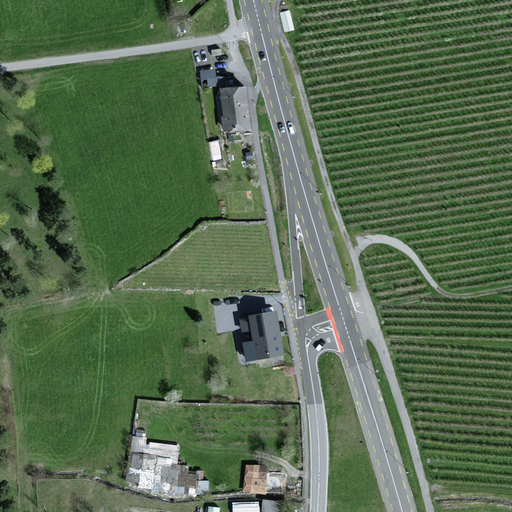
[(199,68),(203,86),(224,82),(223,73),(217,74),(215,64),(199,68)]
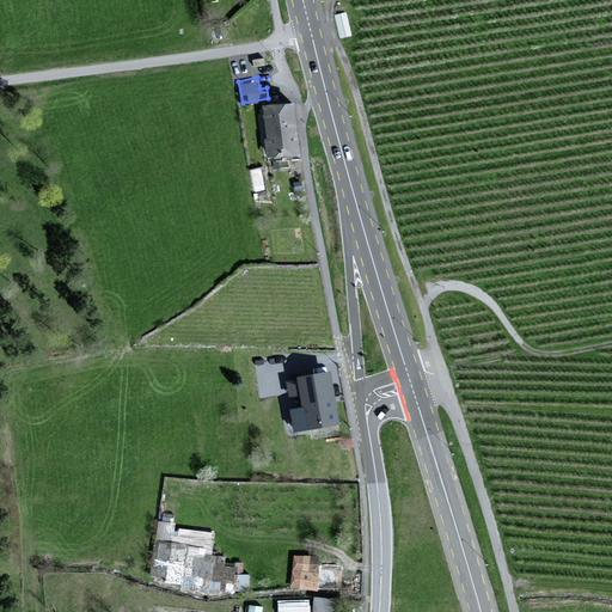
[(301,153),(298,103),(267,105),(269,139),(265,139),(268,157),(297,154),(297,153),(301,153)]
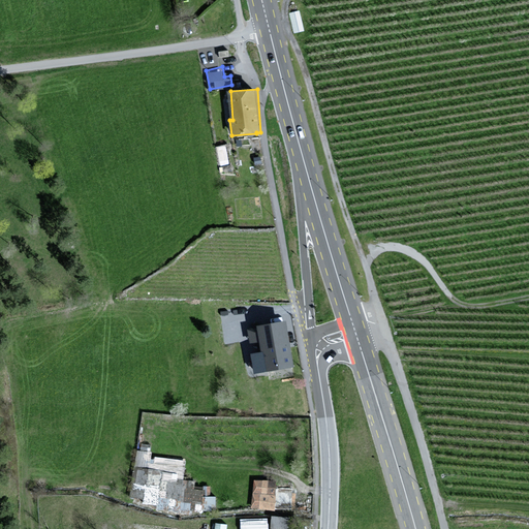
[(294,367),(287,323),(261,328),(267,355),(254,358),(256,369),(269,367),(270,371),(294,367)]
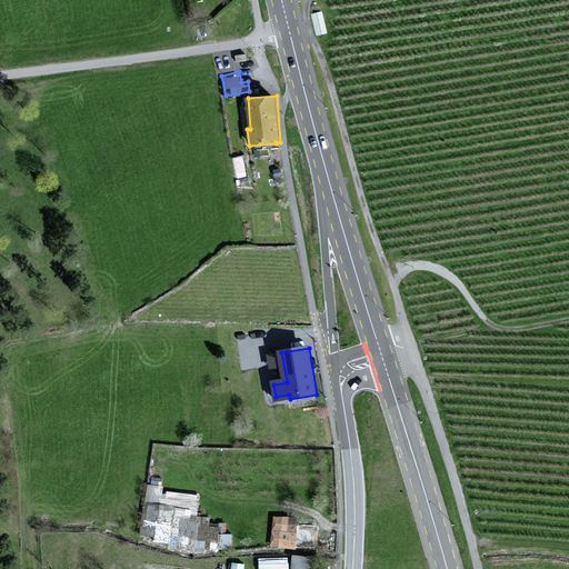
[(198,490),(180,491),(180,505),(199,503),(198,490)]
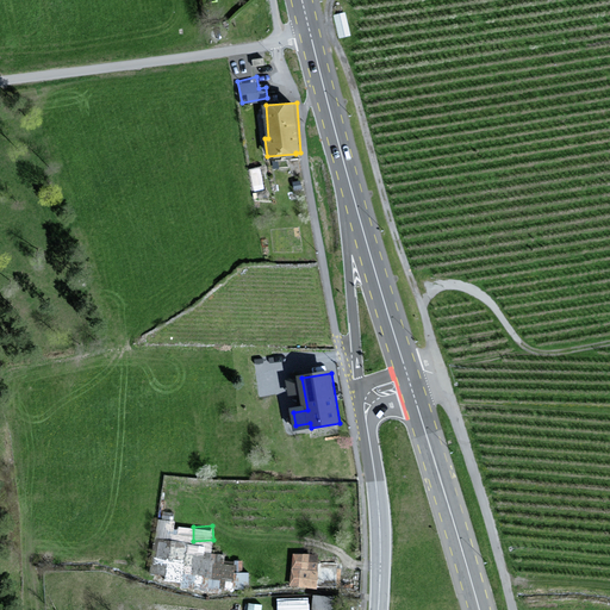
[(212,552),(211,584),(248,586),(249,570),(238,568),(240,558),(224,556),(224,552),(212,552)]
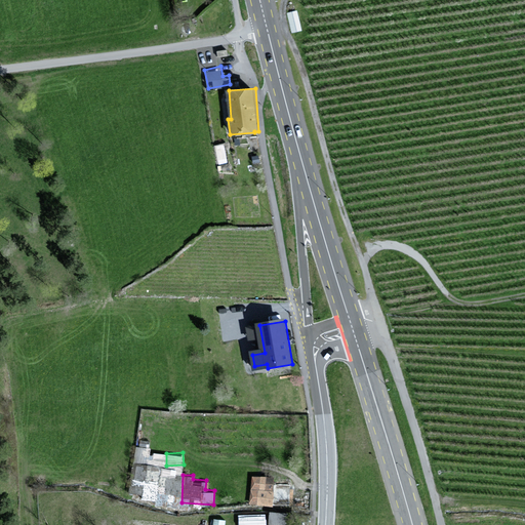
[(274,479),(253,477),(251,503),(272,505),(274,479)]
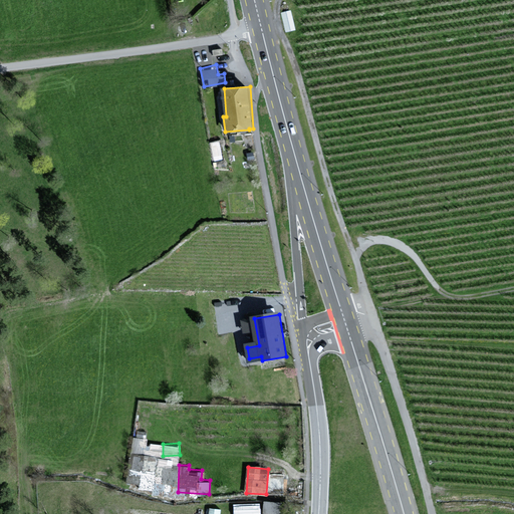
[(263,499),(263,511),(281,512),(281,500),(263,499)]
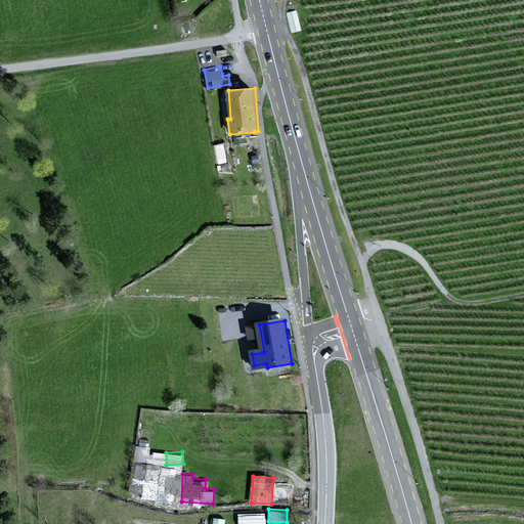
[(238,523),(265,523),(264,511),(237,512),(237,523),(238,523)]
